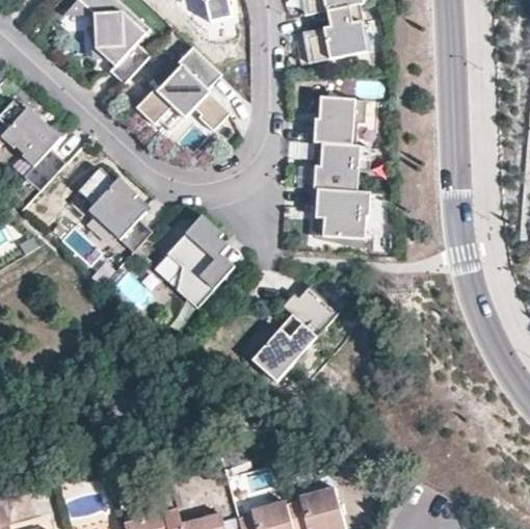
[(93,11),(80,0),(74,0),(62,12),(88,12),(93,11)]
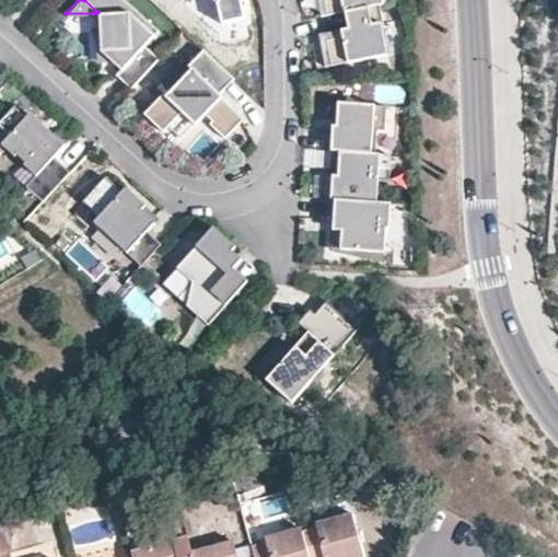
[(158,57),(143,44),(158,28),(126,0),(84,0),(97,12),(100,49),(111,48),(112,60),(119,67),(115,72),(129,86),(158,57)]
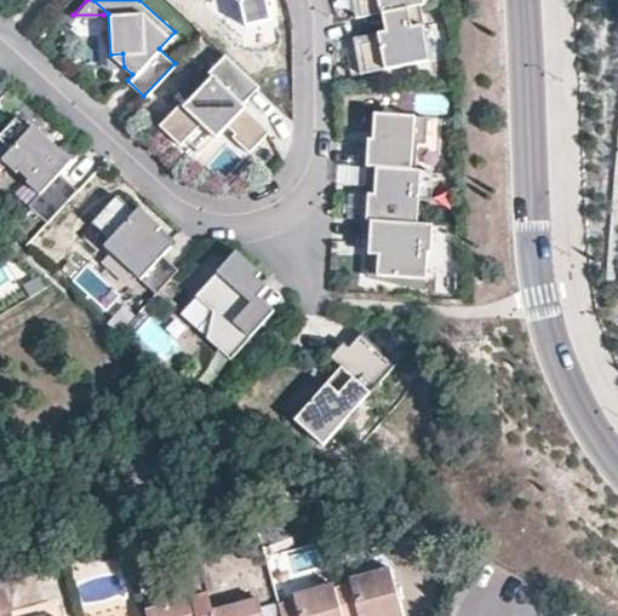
[(240,0),(244,4),(245,26),(272,19),(269,0),(240,0)]
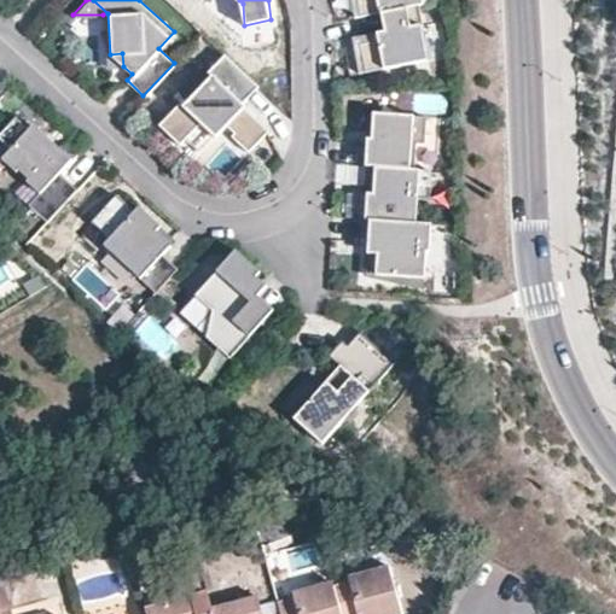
[(355,0),(359,15),(384,10),(417,3),(422,3),(420,0),(355,0)]
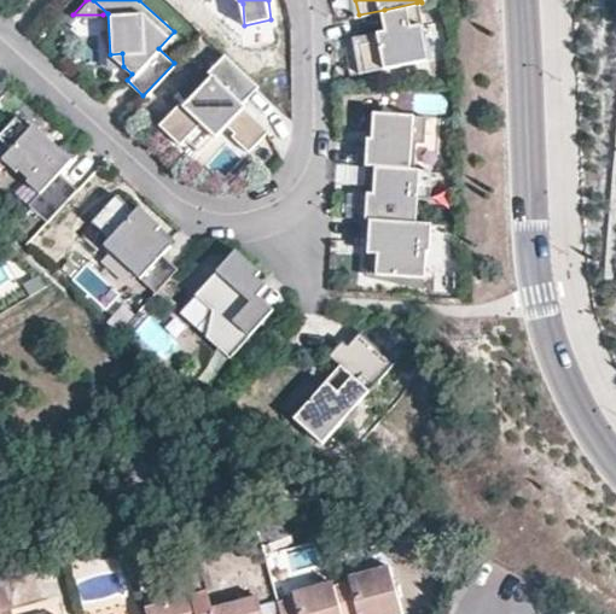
[(420,23),(417,3),(384,10),(388,28),(379,29),(381,36),(375,37),(356,41),(361,69),(424,58),(418,24),(420,23)]
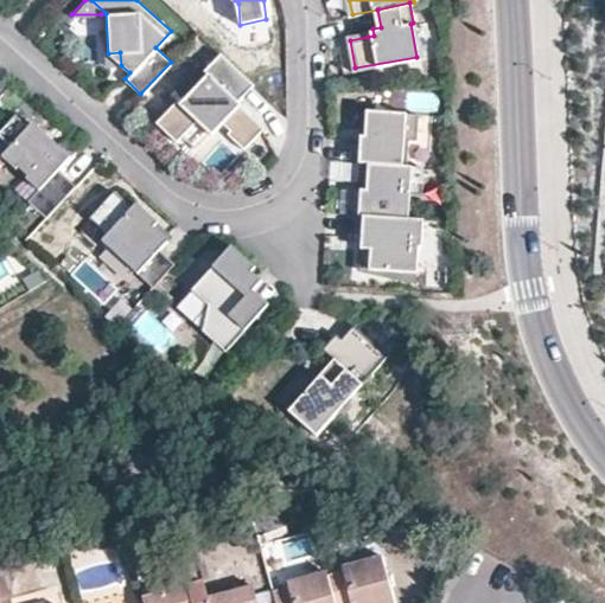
[(121,65),(120,52),(108,53),(109,65),(121,65)]
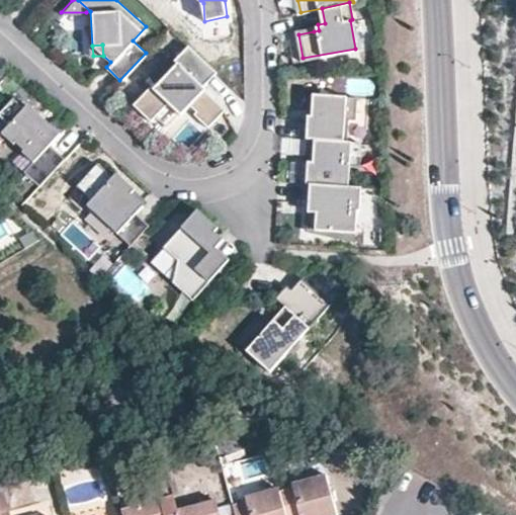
[(201,85),(215,71),(187,45),(173,60),(176,63),(153,88),(150,85),(133,103),(150,120),(167,102),(179,113),(189,103),(195,110),(193,112),(207,125),(224,108),(203,89),(204,88),(201,85)]
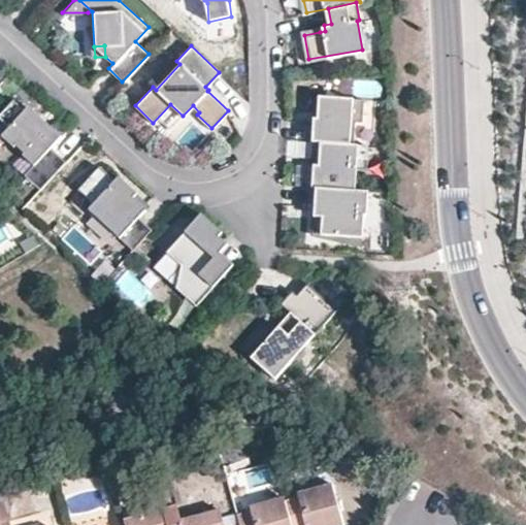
[(354,75),(352,88),(376,93),(379,80),(354,75)]
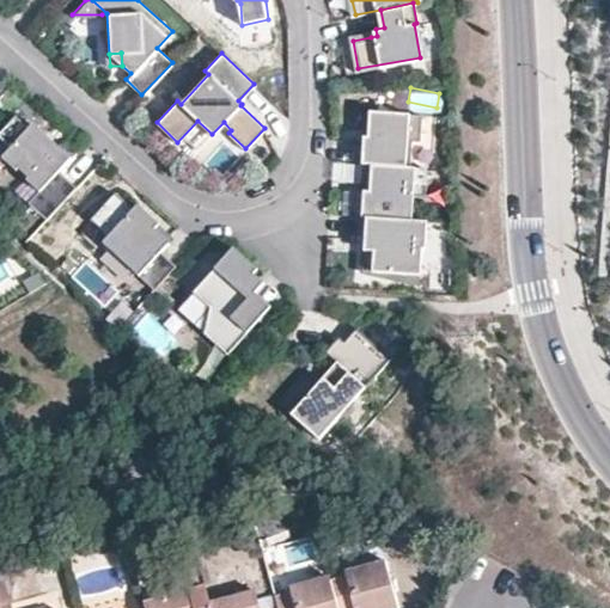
[(409,163),(410,136),(419,137),(420,110),(367,108),(366,134),(361,133),(360,160),(364,160),(409,163)]
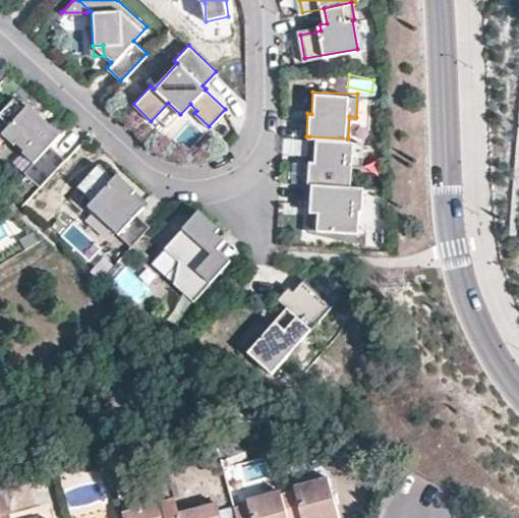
[(63,158),(49,145),(59,132),(26,104),(23,108),(12,98),(0,110),(0,116),(8,124),(0,132),(12,144),(14,141),(23,150),(21,152),(32,161),(22,171),(39,185),(63,158)]
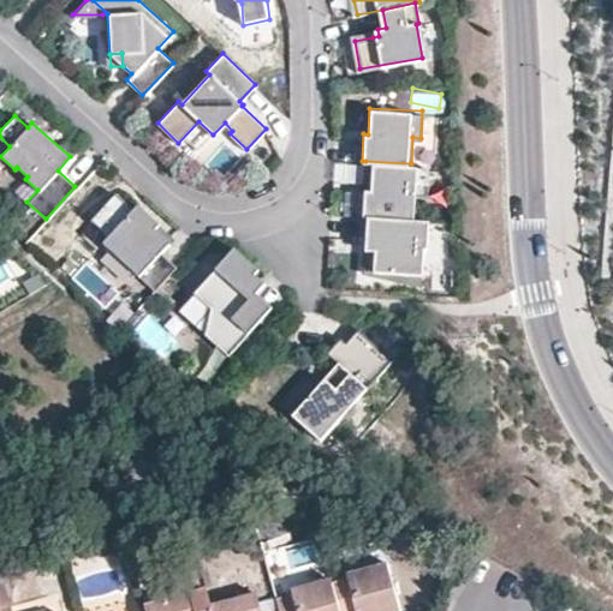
[(426,195),(428,165),(411,163),(365,161),(363,189),(369,190),(368,214),(368,216),(411,219),(414,193),(426,195)]
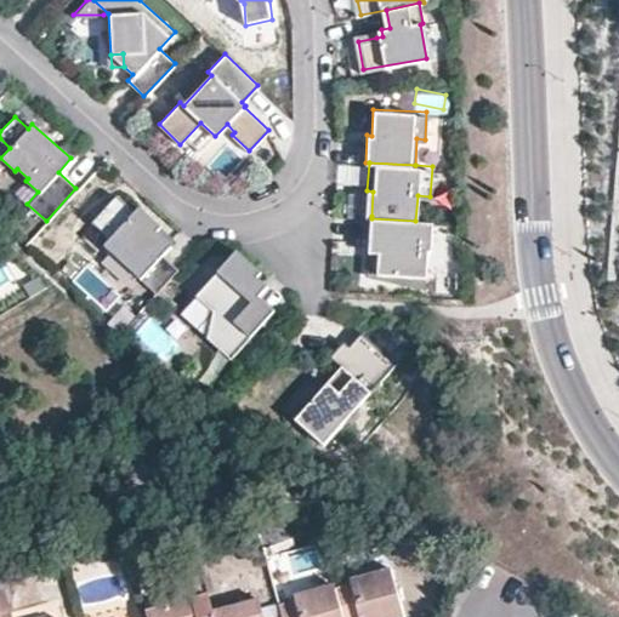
[(162,253),(170,244),(134,211),(115,193),(90,221),(108,238),(102,245),(154,292),(176,268),(162,253)]
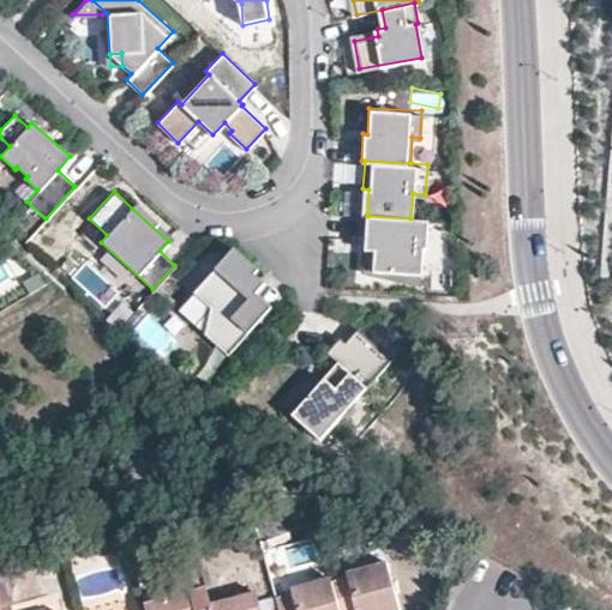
[(357,235),(361,236),(361,235),(364,236),(361,270),(420,273),(421,247),(425,247),(427,219),(411,218),(367,216),(361,215),(358,215),(357,235)]
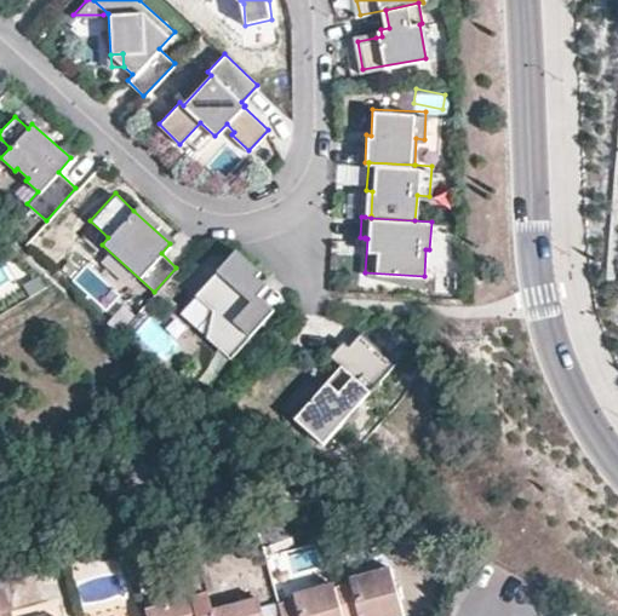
[(265,315),(251,300),(256,294),(265,285),(230,253),(194,294),(210,309),(204,335),(228,357),(265,315)]
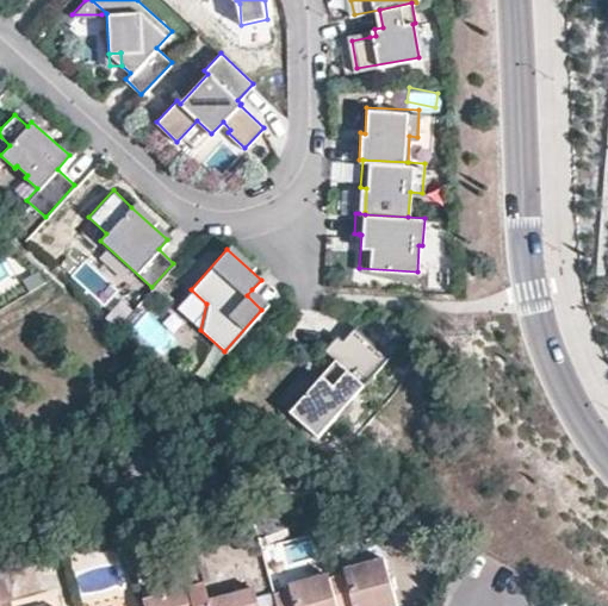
[(417,272),(359,268),(357,269),(416,282),(417,272)]
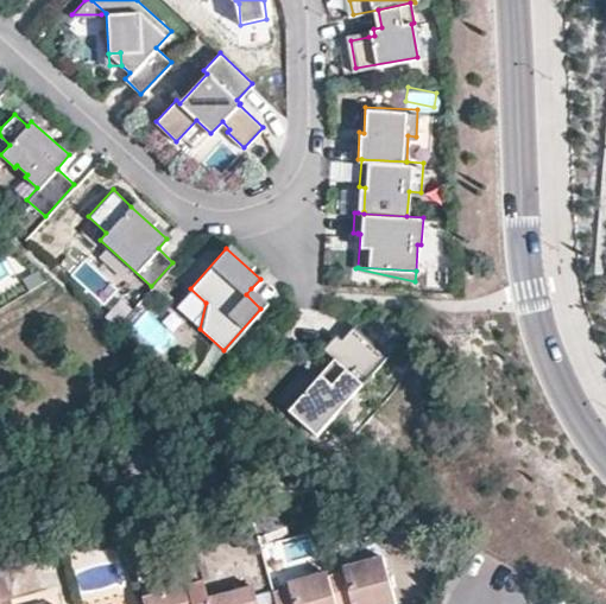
[(42,279),(35,268),(18,278),(25,290),(42,279)]
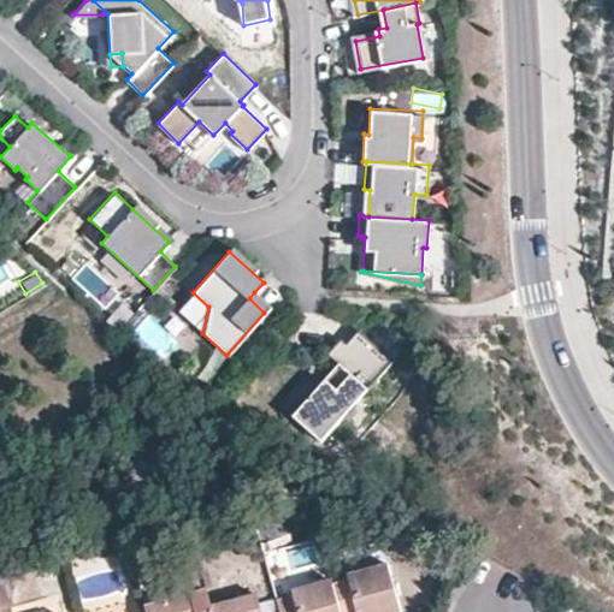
[(270,307),(254,292),(249,298),(264,313),(270,307)]
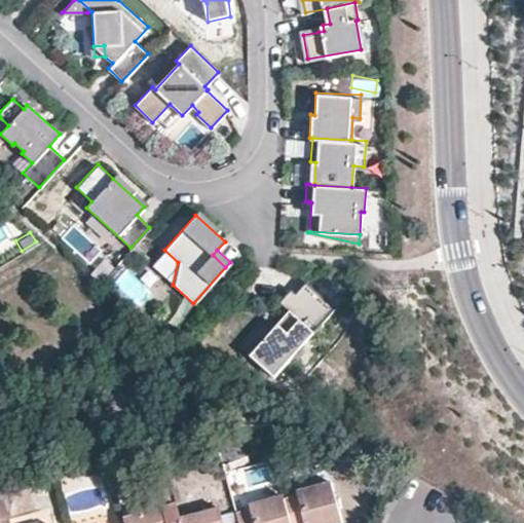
[(273,376),(334,306),(304,279),(294,292),(290,288),(277,301),(288,311),(283,316),(286,320),(279,327),(276,324),(249,355),(273,376)]
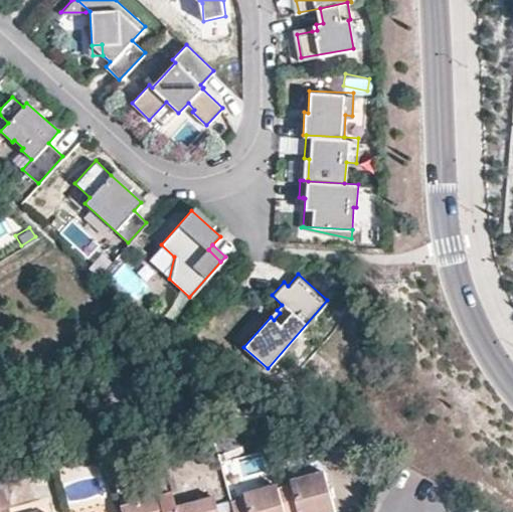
[(274,320),(280,313),(277,310),(271,317),(274,320)]
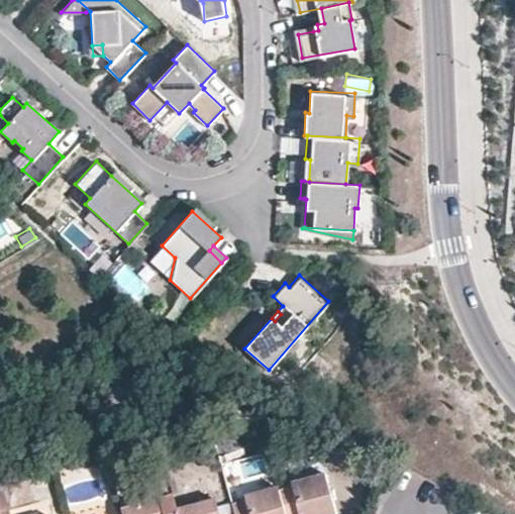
[(276,490),(282,513),(295,513),(299,513),(298,513),(329,513),(332,513),(322,473),(289,481),(291,486),(276,490)]
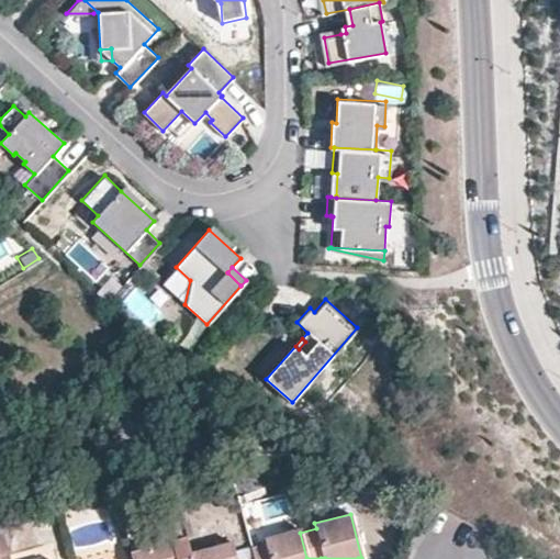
[(306,558),(300,533),(298,527),(262,537),(265,543),(249,547),(252,556),(253,558),(306,558)]
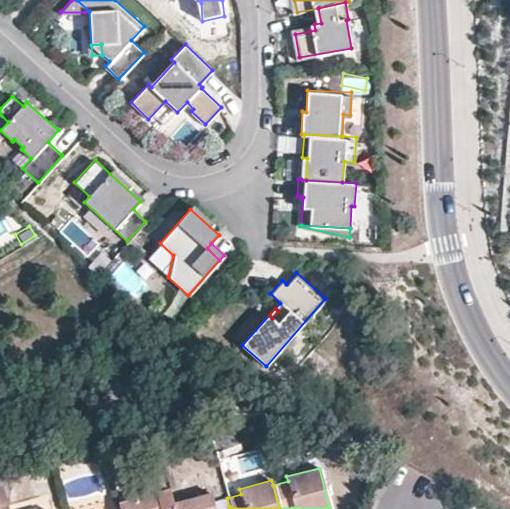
[(175,508),(174,503),(169,488),(117,503),(119,508),(175,508)]
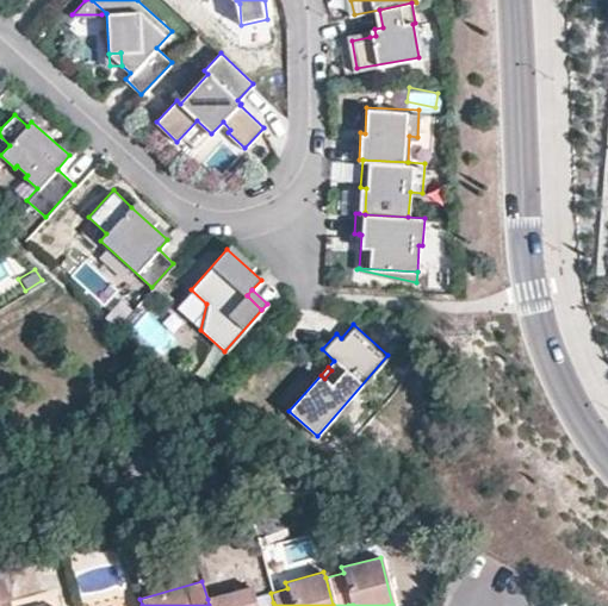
[(254,605),(250,587),(208,599),(209,605),(274,605),(273,603),(261,605),(254,605)]
